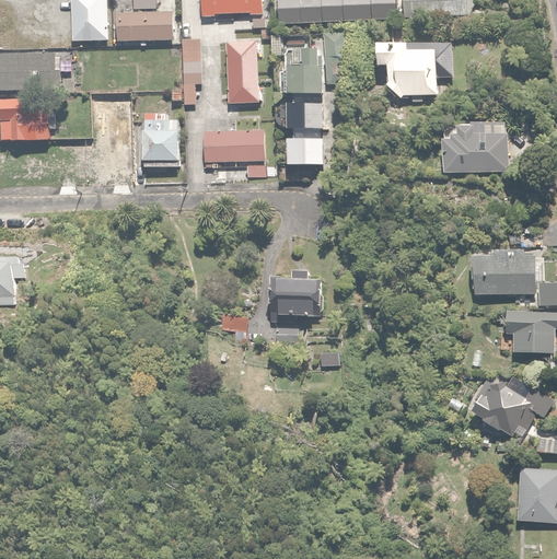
[(70,0),(72,42),(107,41),(105,0),(70,0)]
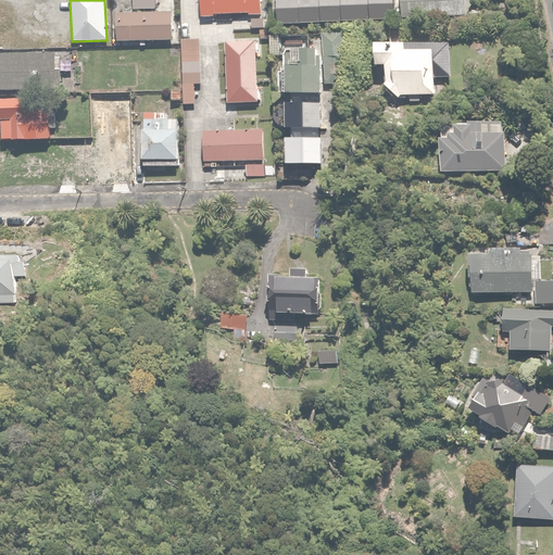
[(132,0),(132,9),(155,8),(154,0),(132,0)]
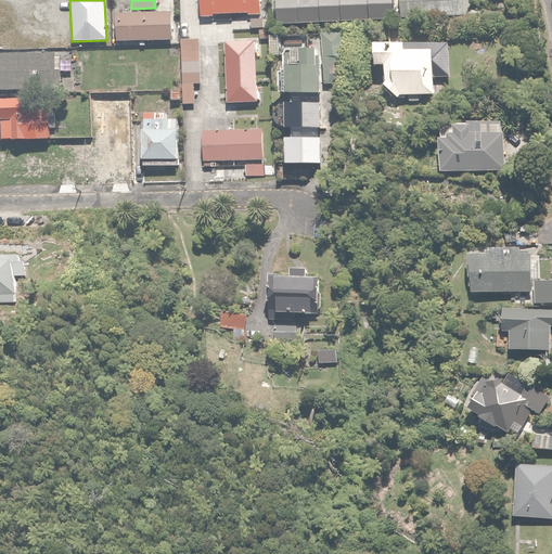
[(200,0),(201,13),(258,11),(258,0),(200,0)]
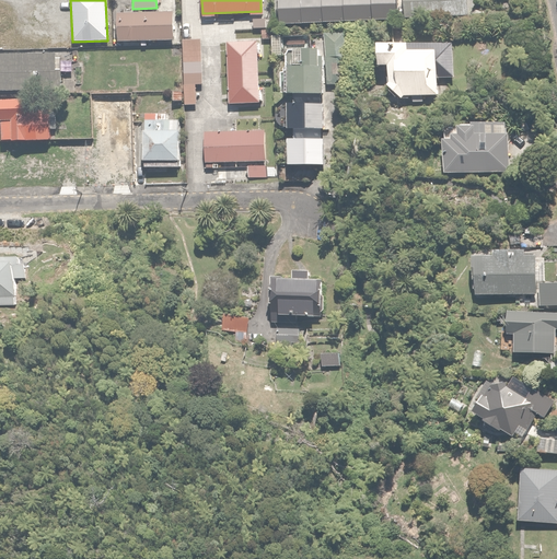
[(273,0),(275,23),(392,19),(391,0),(273,0)]
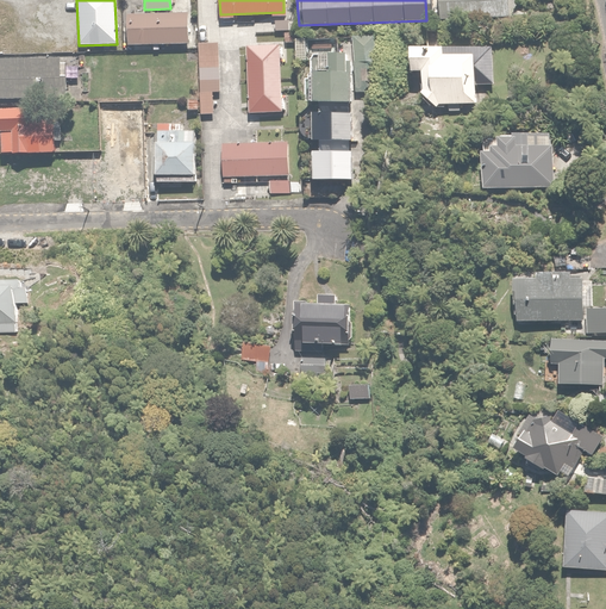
[(436,0),(437,16),(506,14),(506,0),(436,0)]
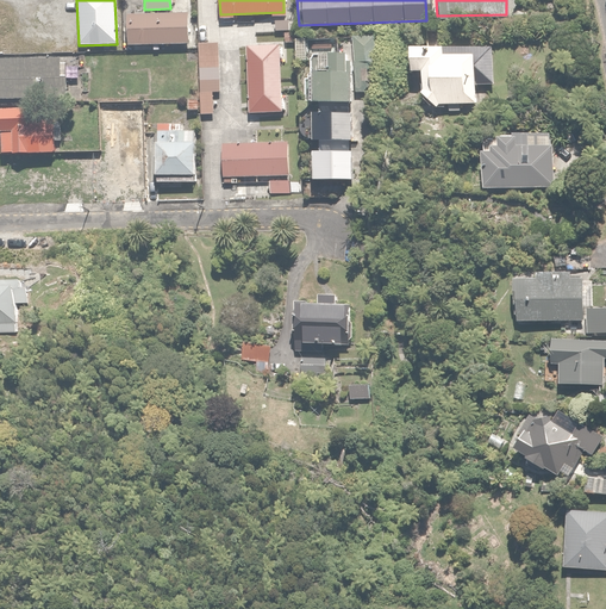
[(187,12),(127,16),(129,47),(188,44),(187,12)]
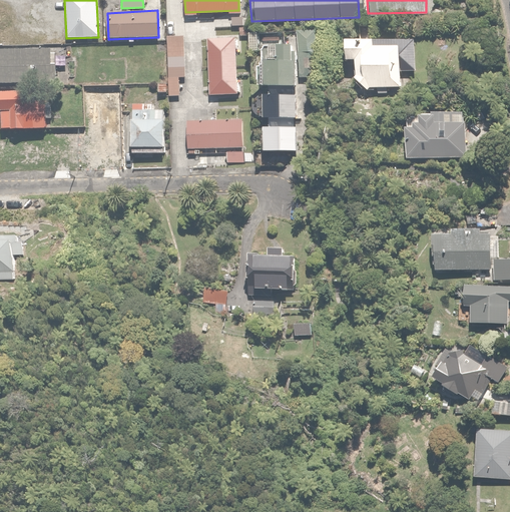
[(297,29),(296,53),(311,53),(311,29),(297,29)]
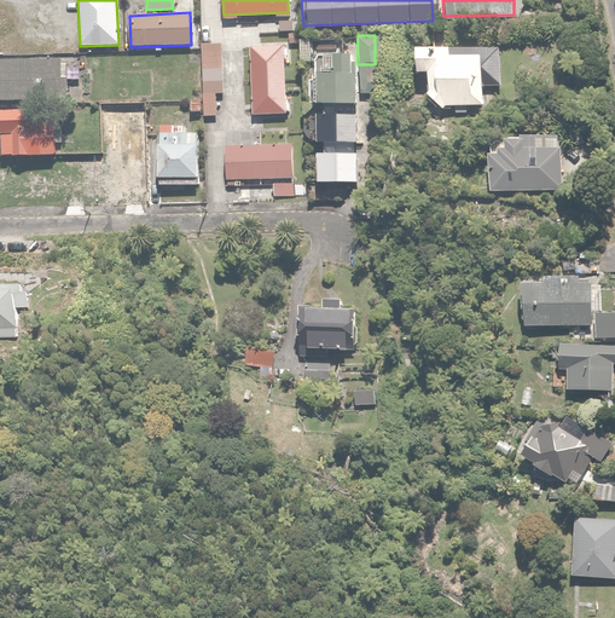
[(336,38),(299,38),(299,58),(312,58),(312,47),(336,47),(336,38)]
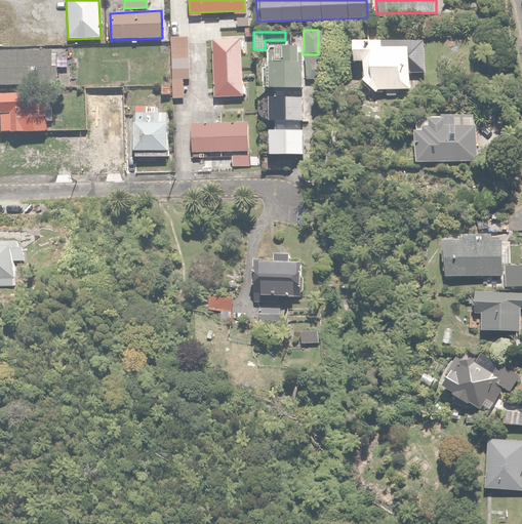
[(185,36),(168,37),(172,95),(179,95),(178,78),(188,77),(185,36)]
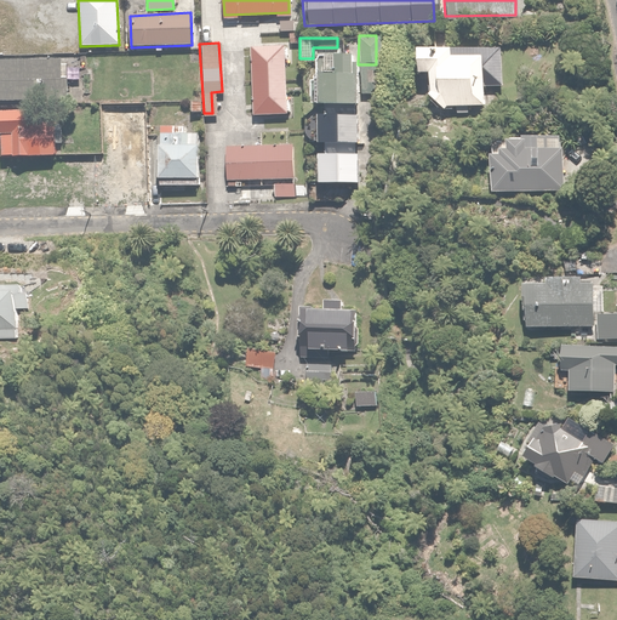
[(283,44),(251,45),(253,113),(285,112),(283,44)]
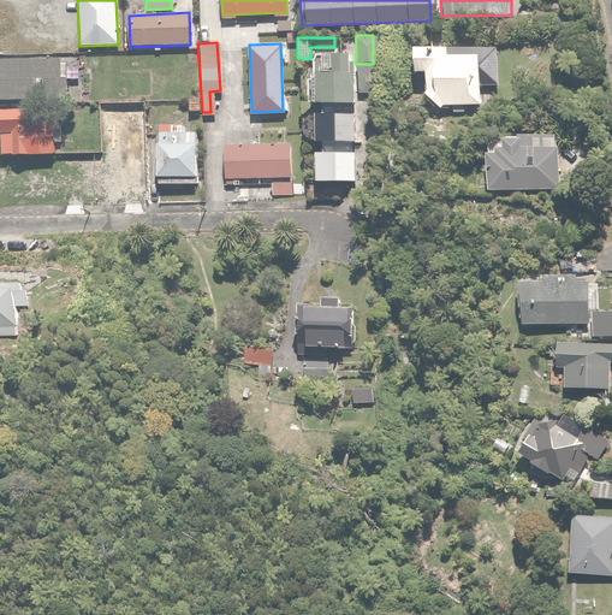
[(500,45),(414,46),(415,75),(427,75),(427,95),(444,107),(474,107),(482,100),(482,88),(500,87),(500,45)]
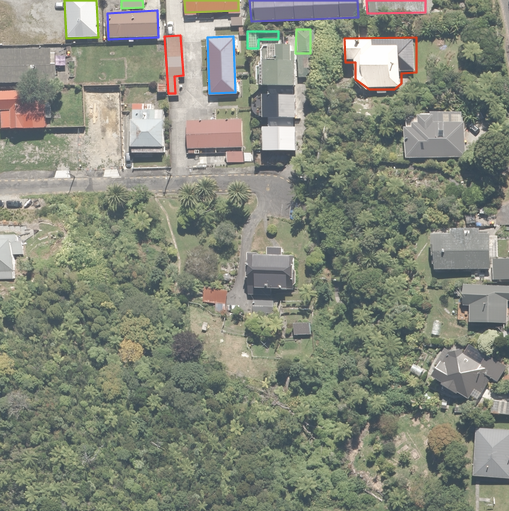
[(48,45),(0,47),(0,83),(55,81),(55,67),(49,67),(48,45)]
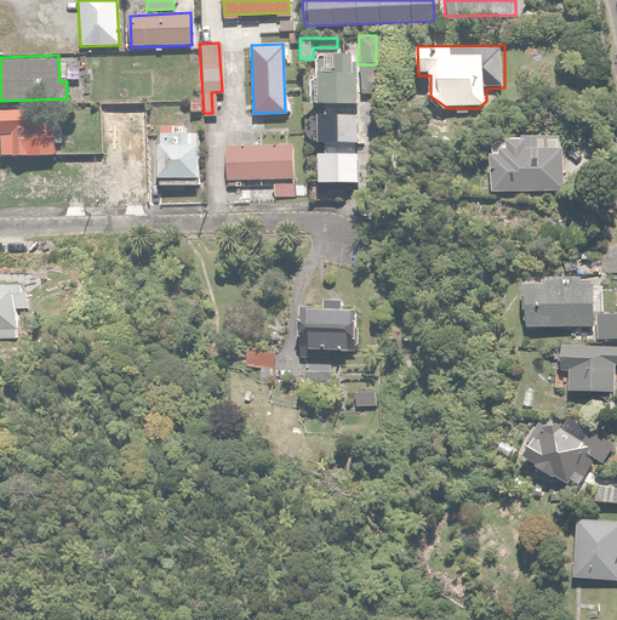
[(355,57),(318,57),(319,101),(355,101),(355,57)]
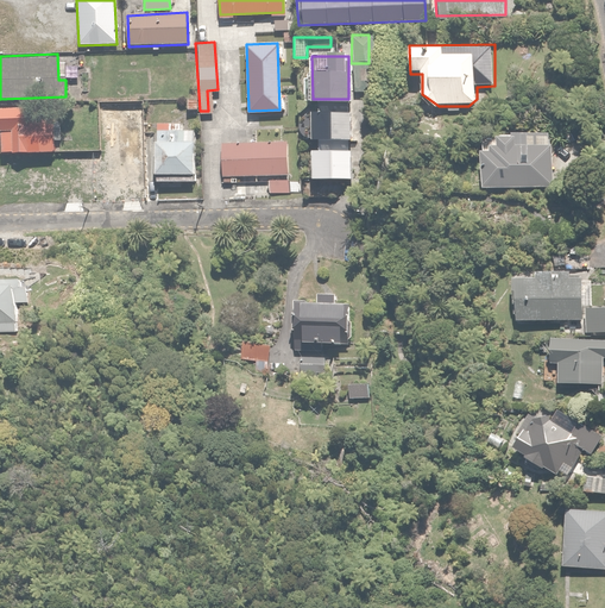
[(38,106),(0,107),(0,152),(51,150),(51,142),(60,140),(58,120),(39,121),(38,106)]
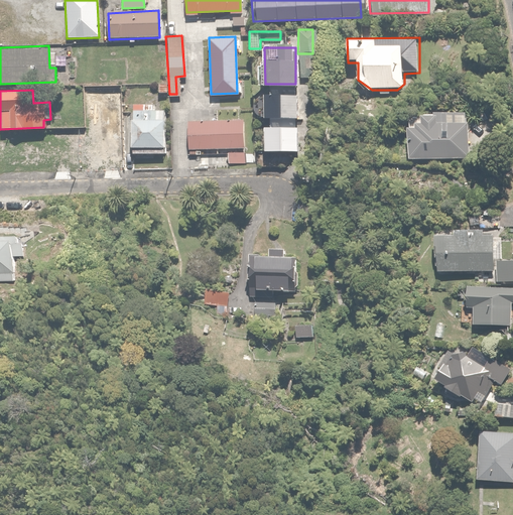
[(294,95),(265,96),(266,118),(295,117),(294,95)]
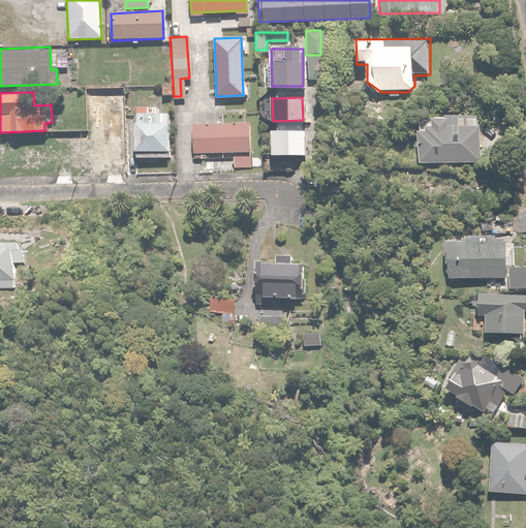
[(166,114),(135,115),(136,157),(167,156),(166,114)]
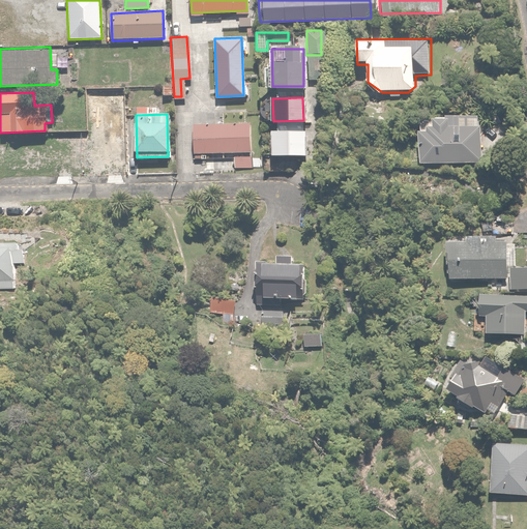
[(478,120),(432,120),(420,135),(420,160),(478,160),(478,120)]
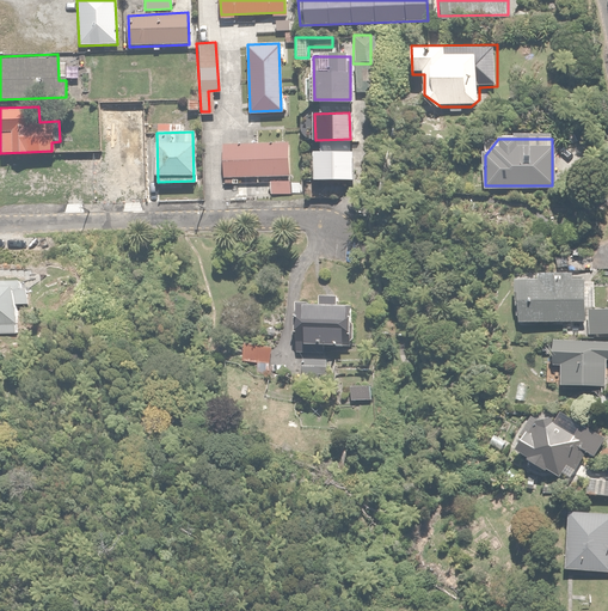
[(286,142),(220,146),(222,178),(287,175),(286,142)]
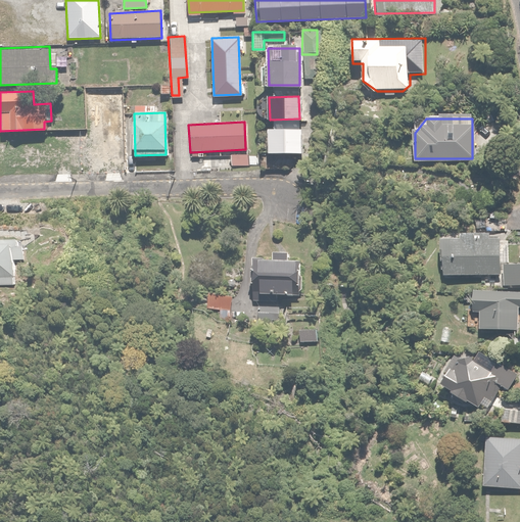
[(296,130),(268,131),(269,153),(298,152),(296,130)]
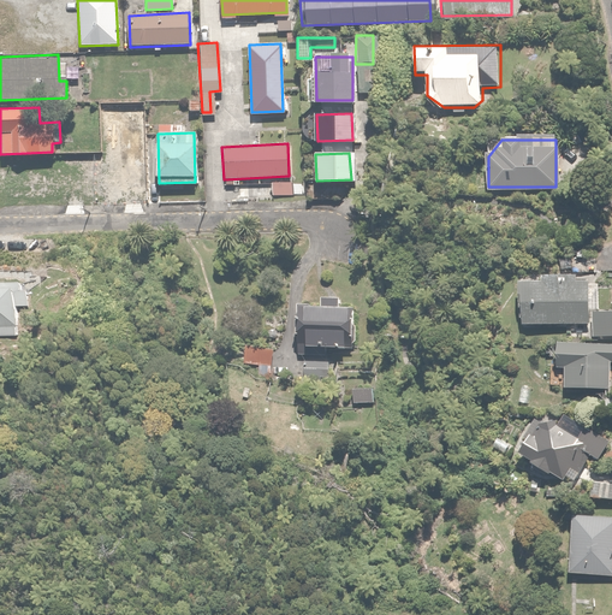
[(391,177),(380,177),(380,197),(391,197),(391,177)]
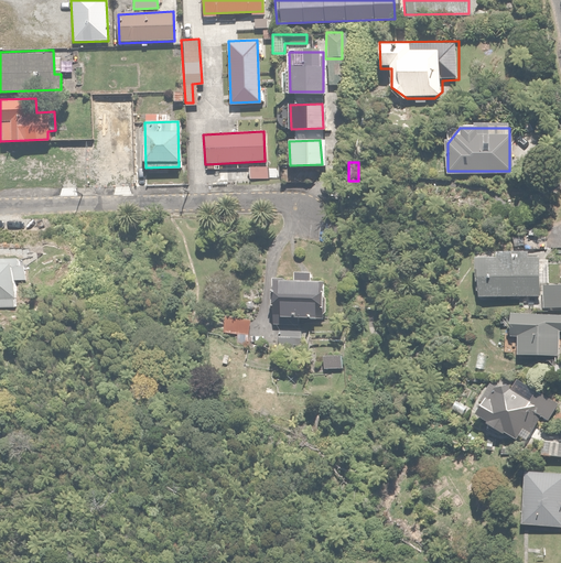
[(537,255),(475,257),(477,298),(538,295),(537,255)]
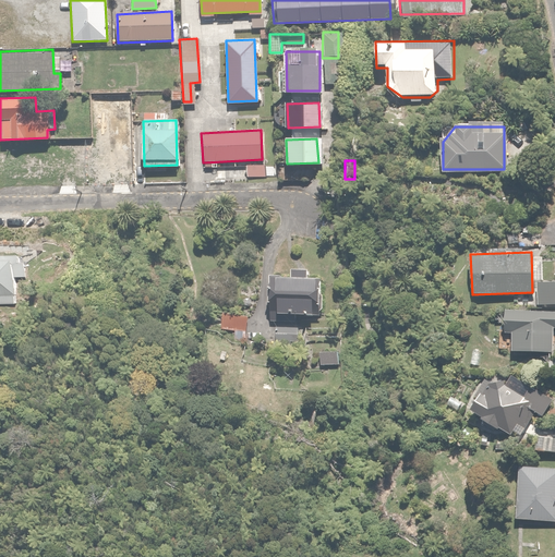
[(17,255),(0,254),(0,302),(17,303),(17,255)]
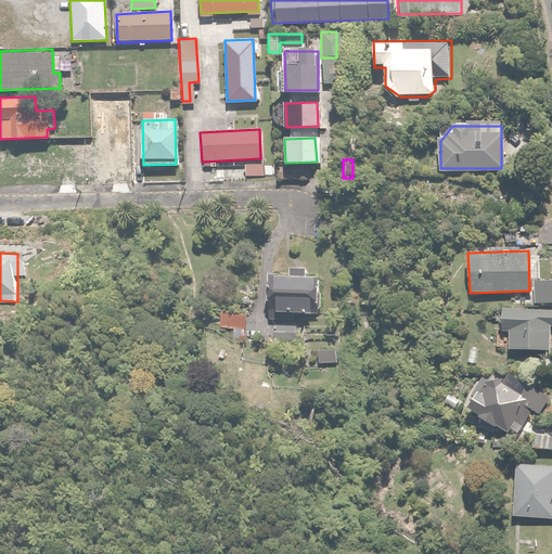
[(289,273),(268,273),(267,318),(286,319),(286,312),(318,313),(319,277),(305,277),(305,267),(290,267),(289,273)]
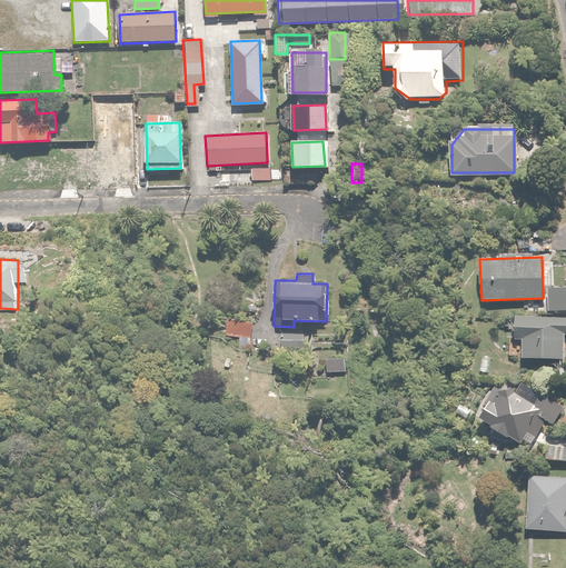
[(565,287),(546,288),(547,310),(565,309),(565,287)]
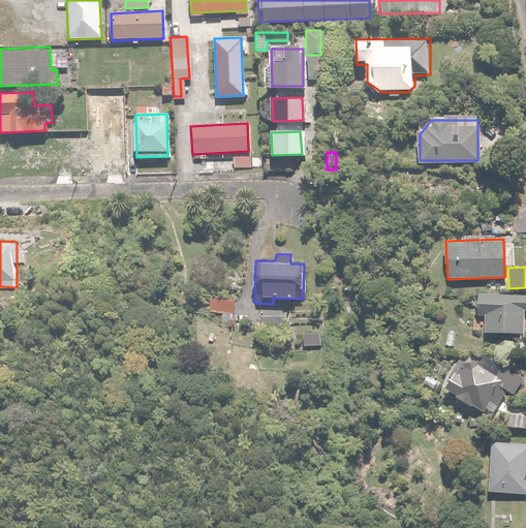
[(525,293),(477,296),(477,311),(485,310),(485,335),(524,334),(523,312),(525,311),(525,293)]
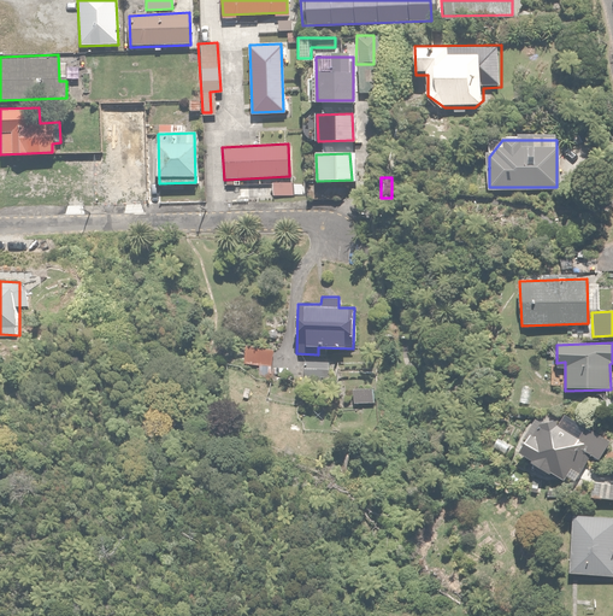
[(328,361),(302,361),(302,382),(328,382),(328,361)]
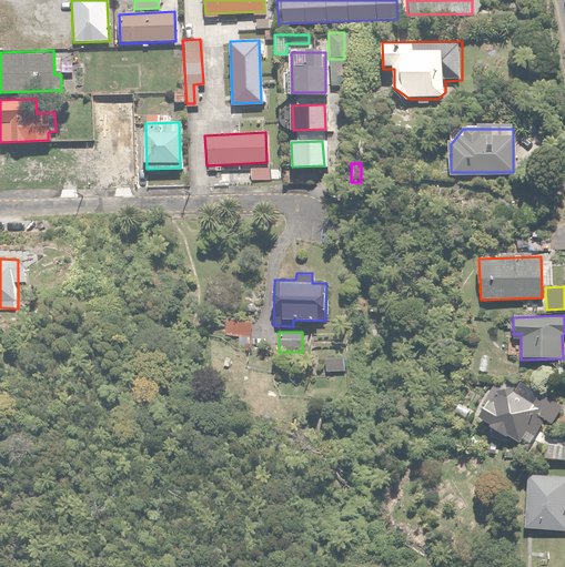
[(347,367),(347,354),(324,353),(324,367),(347,367)]
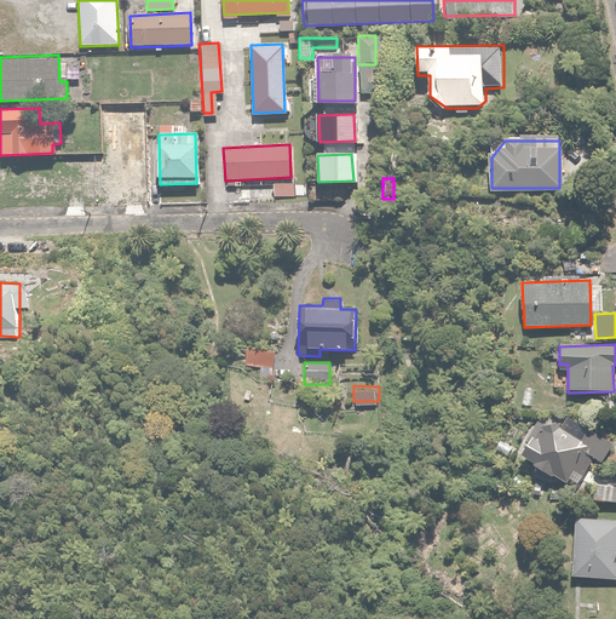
[(528,443),(522,454),(533,460),(530,464),(550,476),(552,473),(568,482),(586,453),(599,462),(611,442),(586,427),(579,439),(541,416),(524,441),(528,443)]
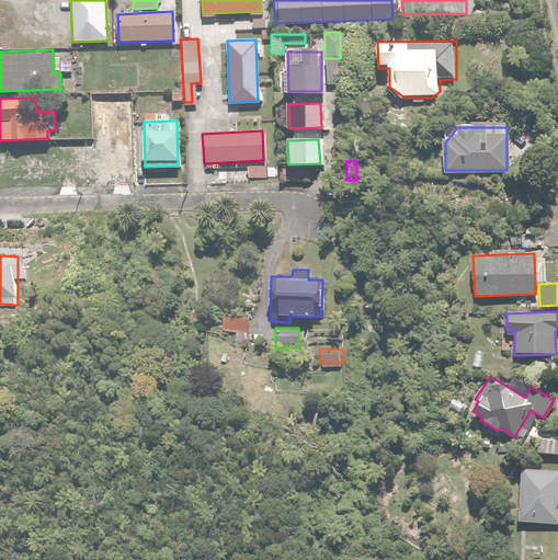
[(557,437),(538,437),(538,452),(557,452),(557,437)]
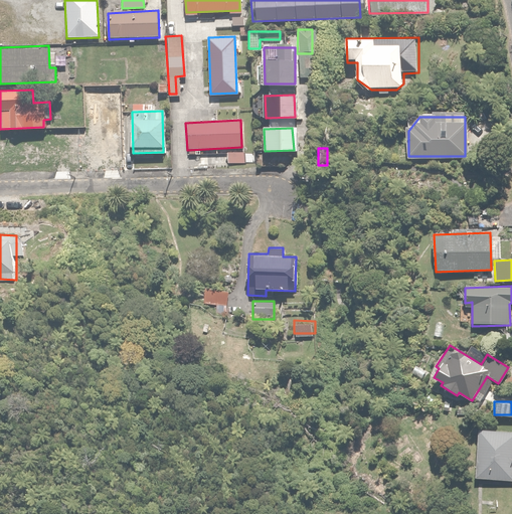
[(511,432),(478,431),(477,476),(511,477),(511,432)]
